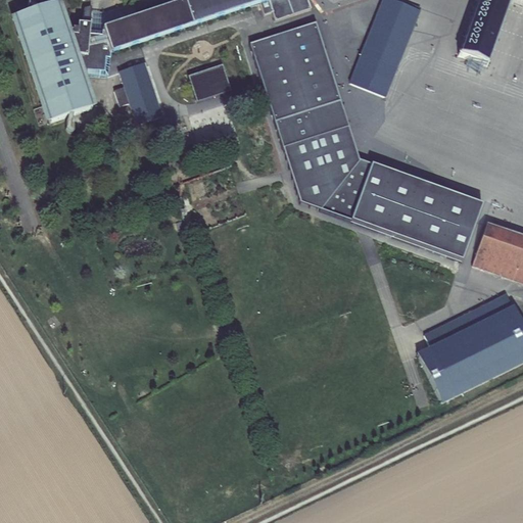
[(11,14),(48,126),(97,107),(87,77),(109,78),(112,52),(262,3),(265,13),(273,11),(275,20),(312,7),(308,0),(174,0),(104,22),(104,29),(103,33),(102,10),(92,9),(92,6),(84,5),(83,19),(80,19),(75,26),(73,27),(63,0),(51,0),(37,4),(11,14)]
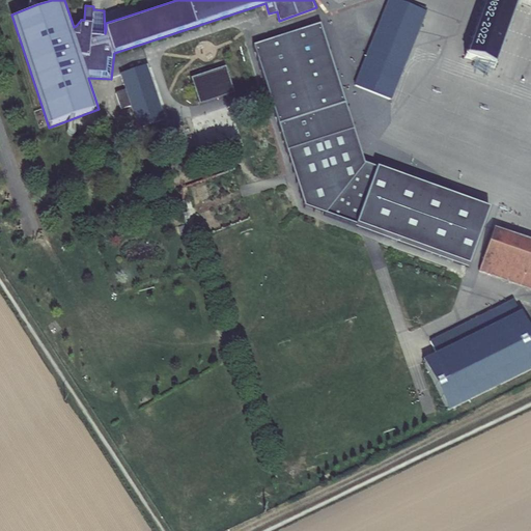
[(404,3),(397,0),(389,0),(356,88),(393,103),(428,11),(404,3)]
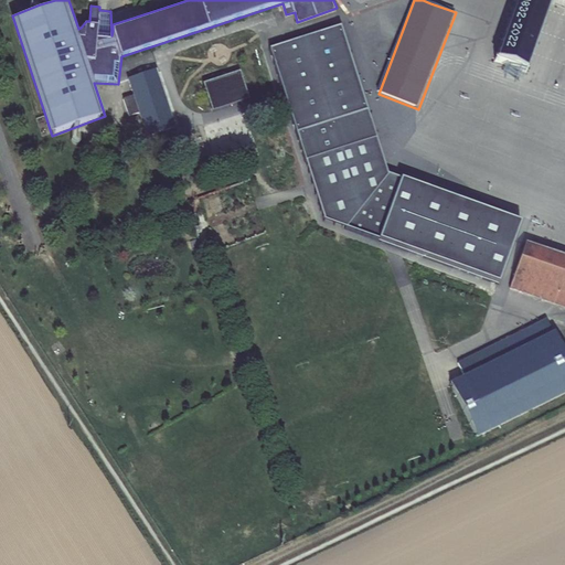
[(564,0),(512,0),(512,2),(516,4),(493,62),(510,67),(526,74),(553,0),(564,4),(564,0)]
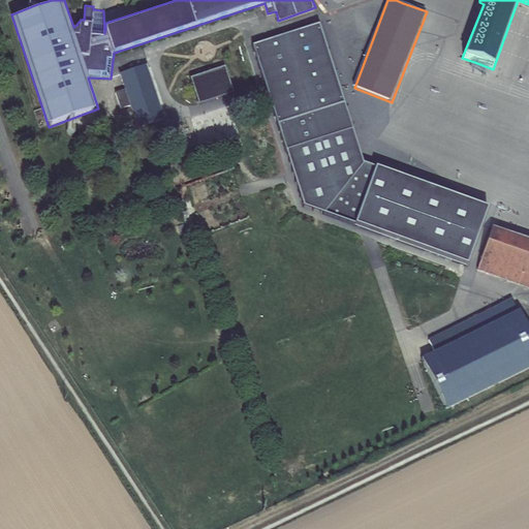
[(320,22),(253,42),(287,149),(304,204),(325,211),(355,222),(377,163),(376,165),(365,160),(320,22)]
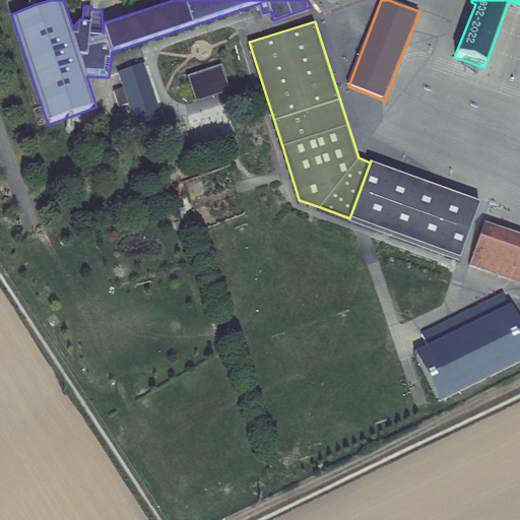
[(163,119),(145,62),(118,71),(124,87),(112,90),(119,108),(128,104),(135,127),(163,119)]
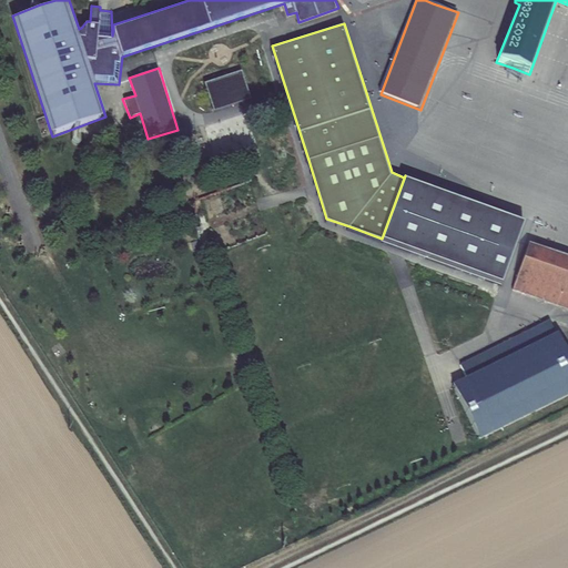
[(193,70),(175,75),(182,95),(200,90),(193,70)]
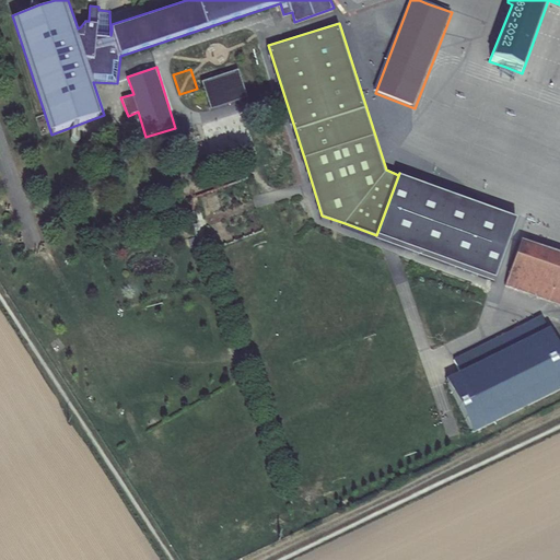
[(238,69),(202,81),(212,108),(248,95),(238,69)]
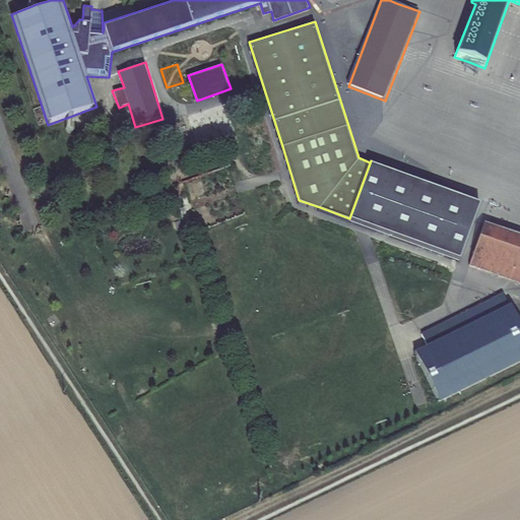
[(480,201),(371,160),(349,218),(348,220),(459,260),(480,201)]
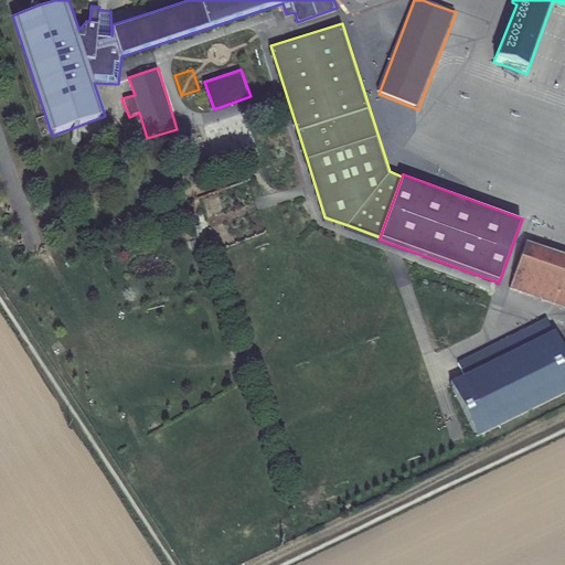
[(564,254),(524,240),(508,284),(564,304),(564,254)]
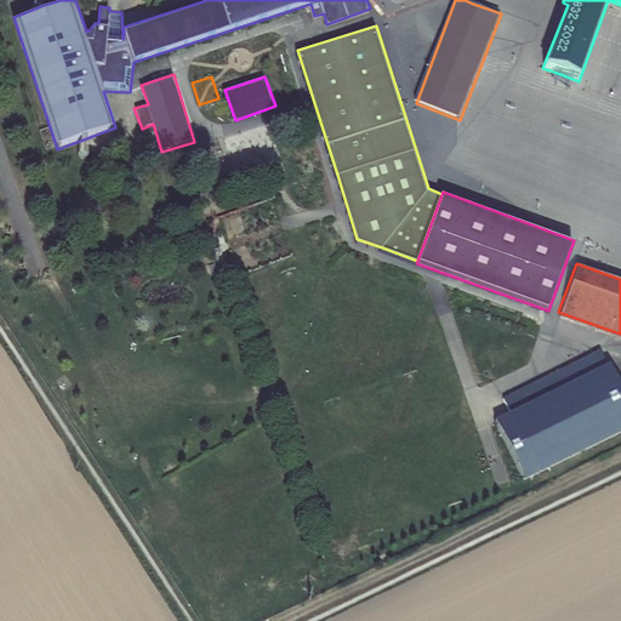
[(496,419),(528,479),(620,431),(620,379),(611,360),(605,364),(600,348),(502,397),(510,410),(496,419)]
